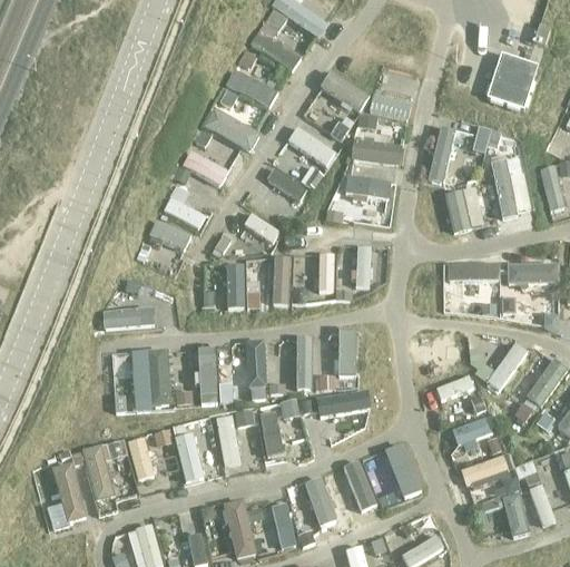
[(328,21),(300,3),(301,0),(274,0),(271,7),(320,36),(328,21)]
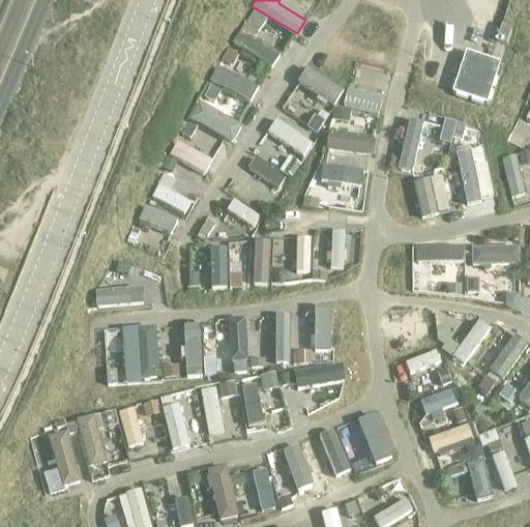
[(253,8),(243,22),(257,31),(267,17),(253,8)]
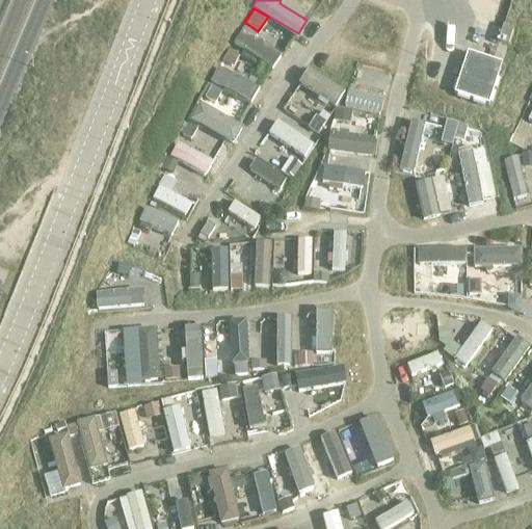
[(503,23),(498,40),(508,43),(513,26),(503,23)]
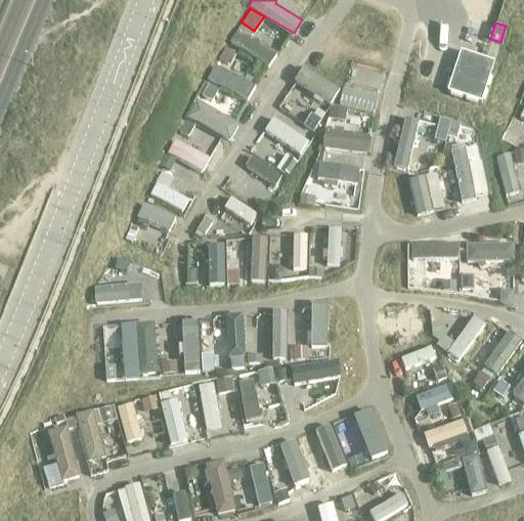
[(225,46),(218,57),(229,63),(236,52),(225,46)]
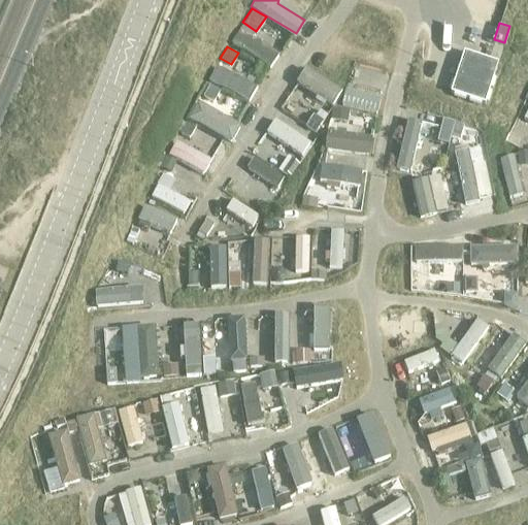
[(464,50),(451,90),(485,102),(498,61),(464,50)]
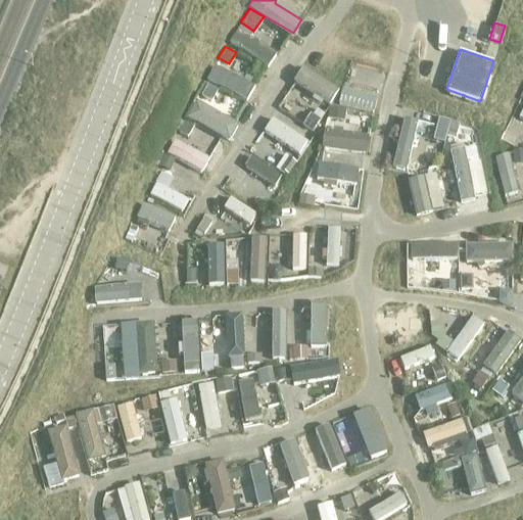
[(292,82),(331,101),(339,84),(301,64),(292,82)]
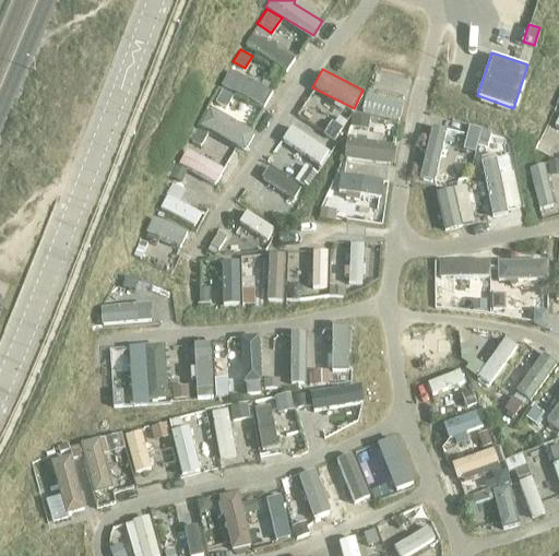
[(222,87),(214,99),(226,107),(233,94),(222,87)]
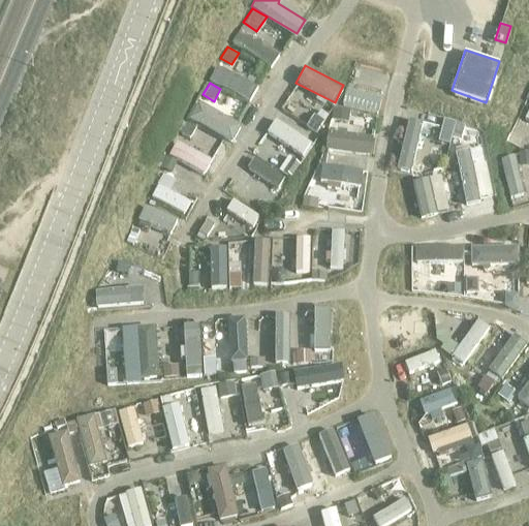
[(346,85),(342,100),(378,111),(382,95),(346,85)]
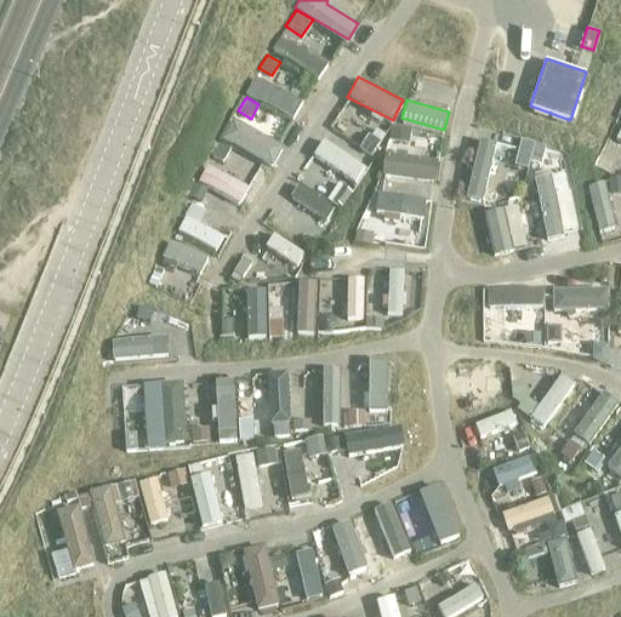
[(391,126),(389,140),(409,142),(410,129),(391,126)]
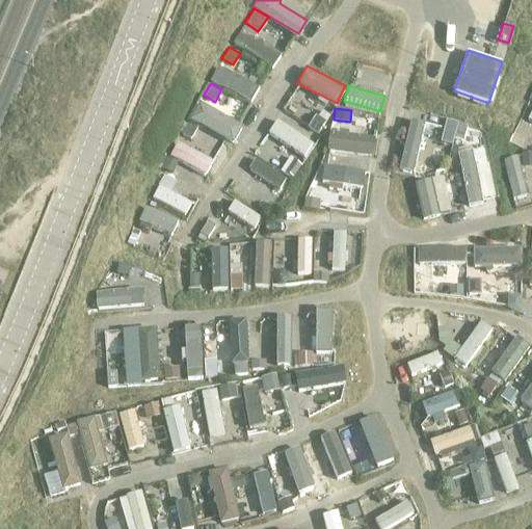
[(316,113),(308,126),(318,132),(325,121),(316,113)]
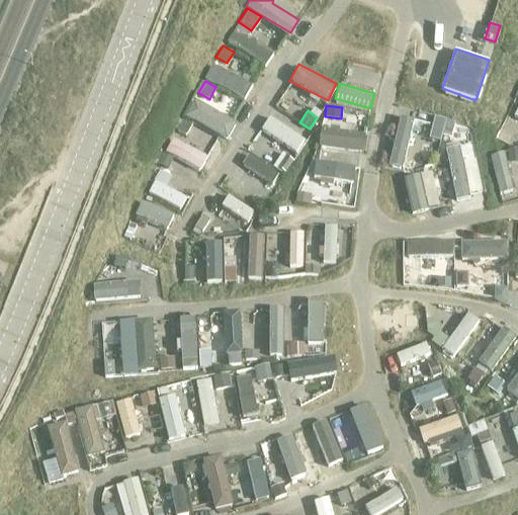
[(403,165),(414,116),(400,112),(387,162),(403,165)]
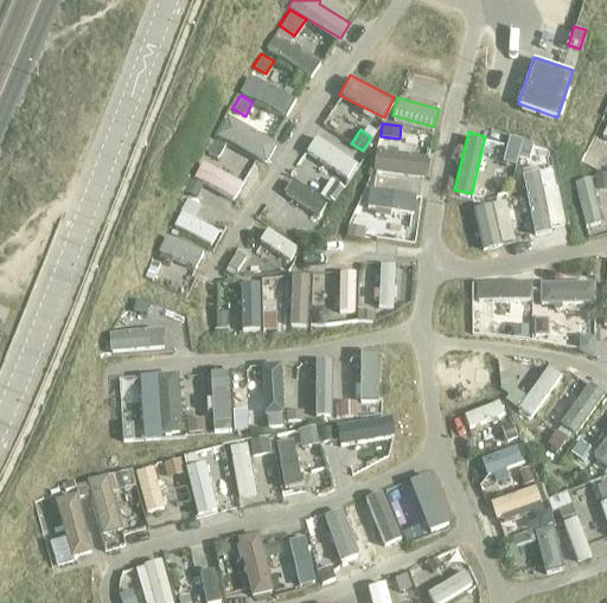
[(510,133),(508,141),(512,147),(519,149),(523,136),(510,133)]
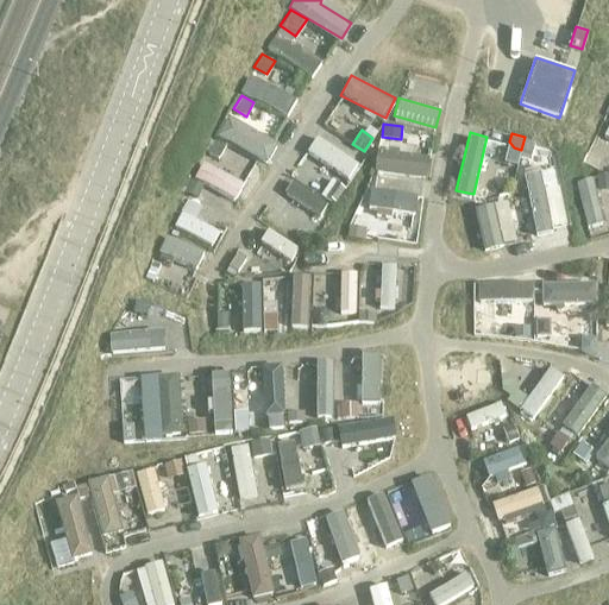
[(353,174),(360,157),(315,134),(307,151),(353,174)]
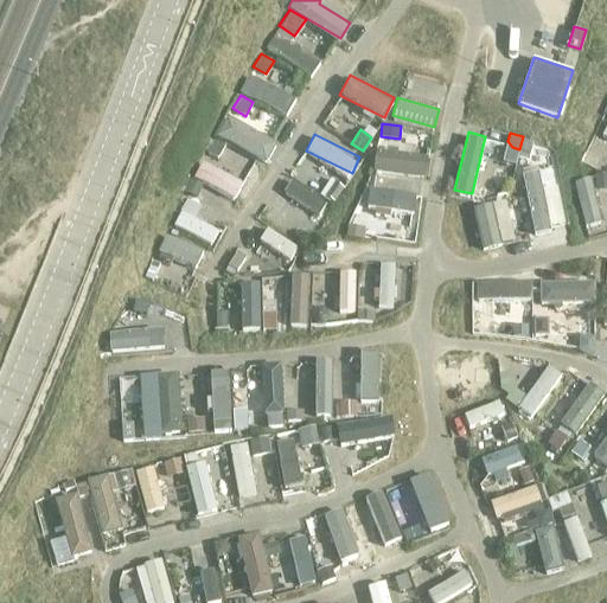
[(215,138),(208,149),(218,155),(225,143),(215,138)]
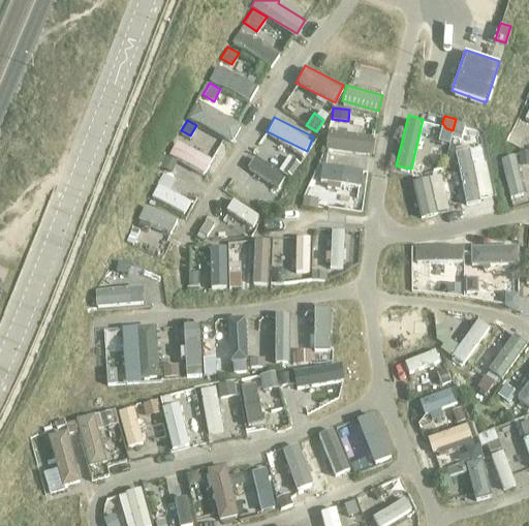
[(456,120),(452,132),(461,135),(464,123),(456,120)]
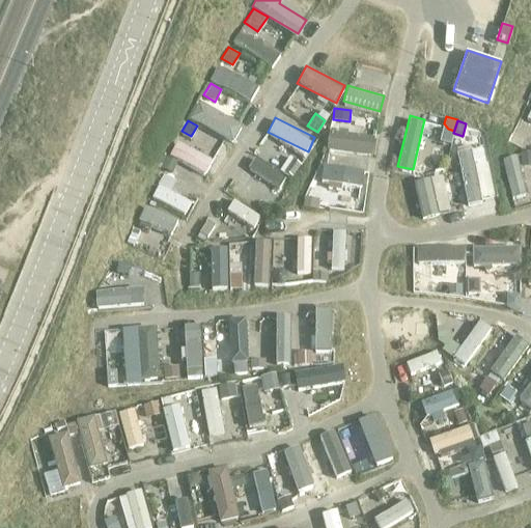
[(177,137),(169,150),(206,172),(214,158),(177,137)]
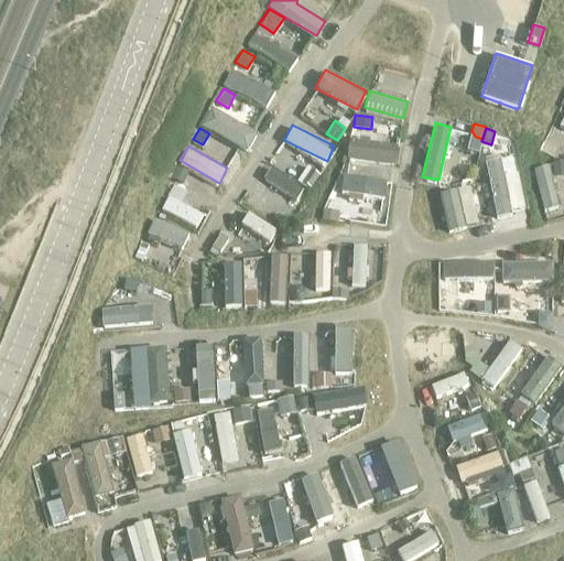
[(563,160),(552,162),(553,176),(563,175),(563,160)]
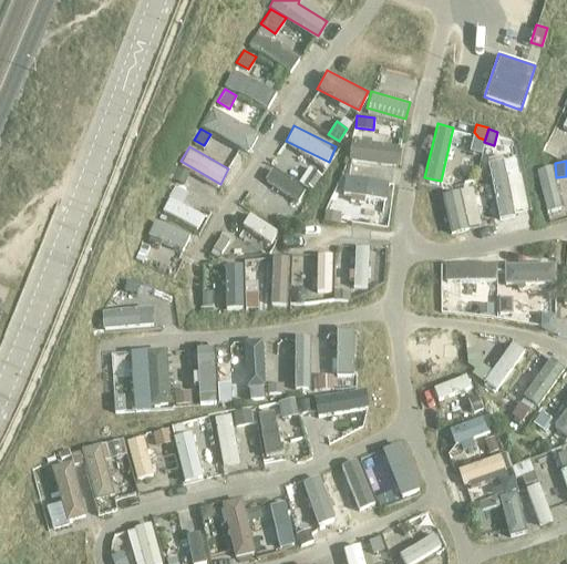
[(177,164),(172,176),(184,183),(189,171),(177,164)]
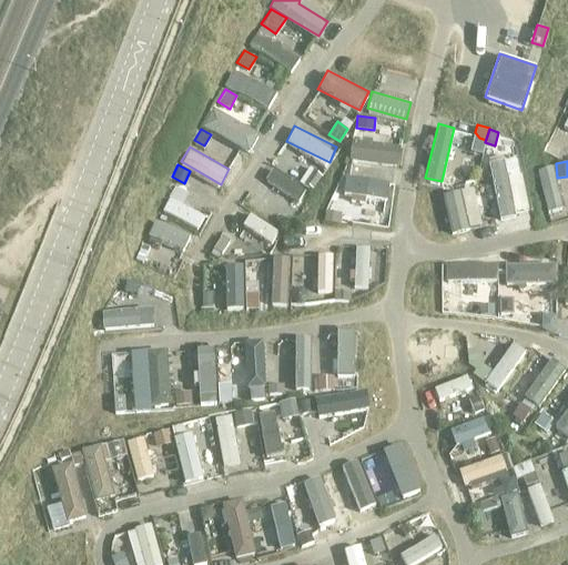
[(266,177),(298,199),(306,188),(273,165),(266,177)]
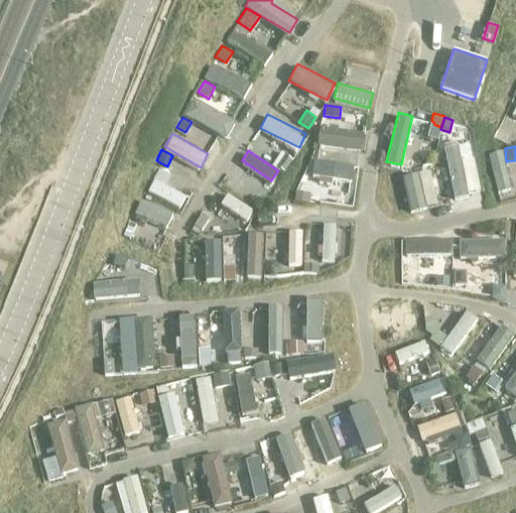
[(284,153),(275,165),(284,171),(292,158),(284,153)]
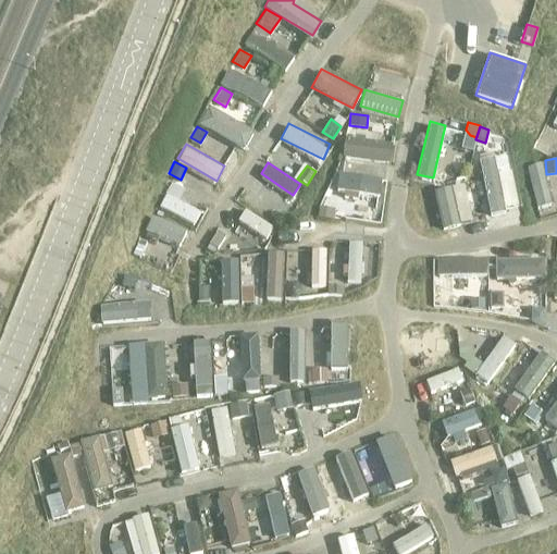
[(339,170),(337,186),(382,195),(385,177),(339,170)]
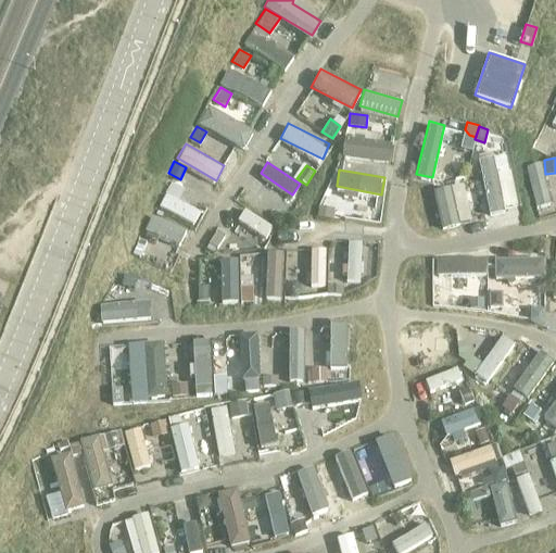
[(466,175),(465,187),(479,188),(479,177),(466,175)]
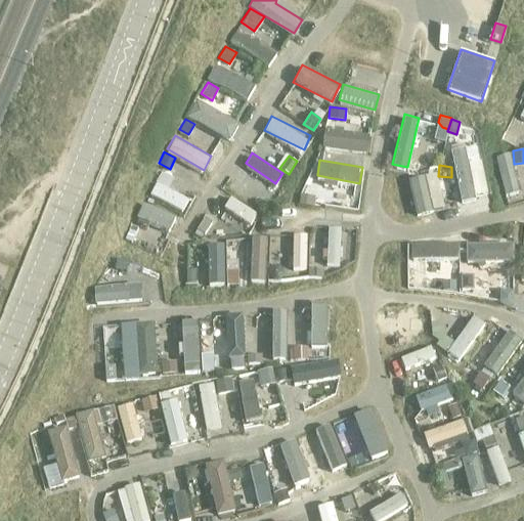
[(161,170),(156,180),(168,187),(174,177),(161,170)]
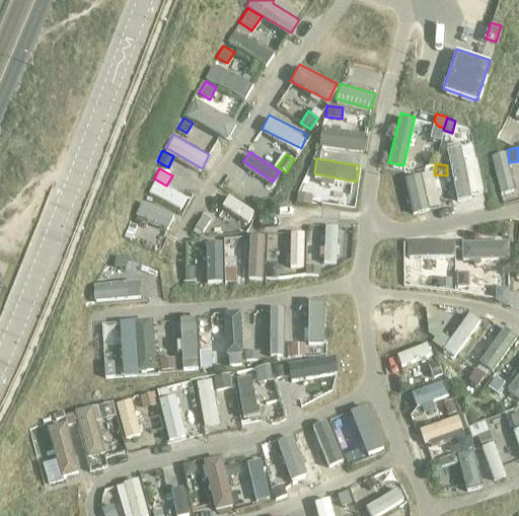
[(413,210),(439,205),(433,170),(406,174),(413,210)]
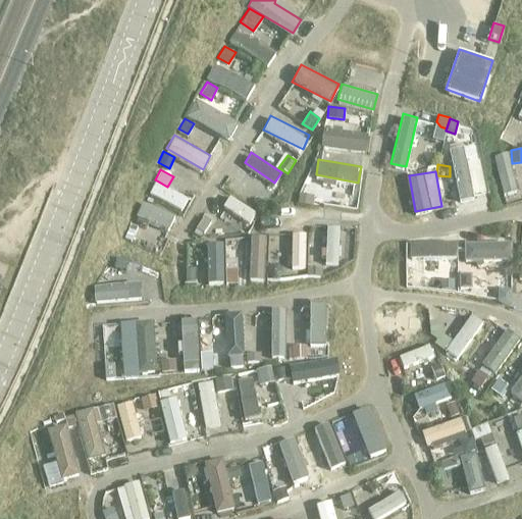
[(299,192),(297,202),(312,205),(314,195),(299,192)]
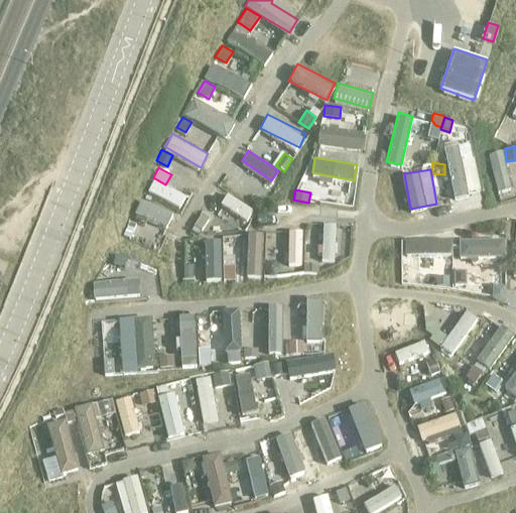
[(227,191),(221,203),(247,218),(254,207),(227,191)]
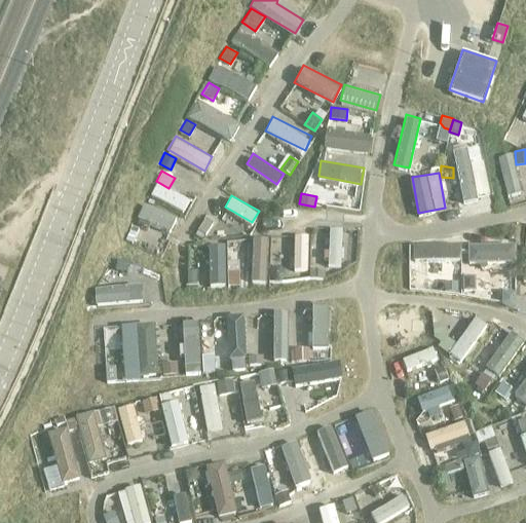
[(264,199),(258,208),(264,213),(270,204),(264,199)]
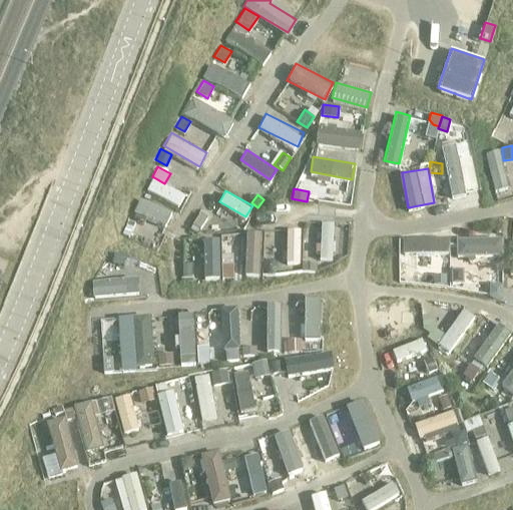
[(165,225),(172,211),(140,195),(133,209),(165,225)]
